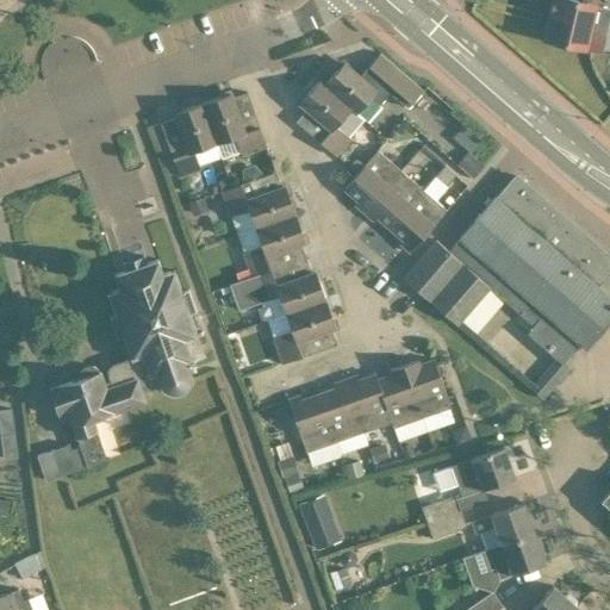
[(601,51),(604,35),(609,5),(609,0),(591,0),(591,4),(577,0),(555,0),(555,2),(553,4),(551,8),(553,12),(546,39),(585,48),(601,51)]
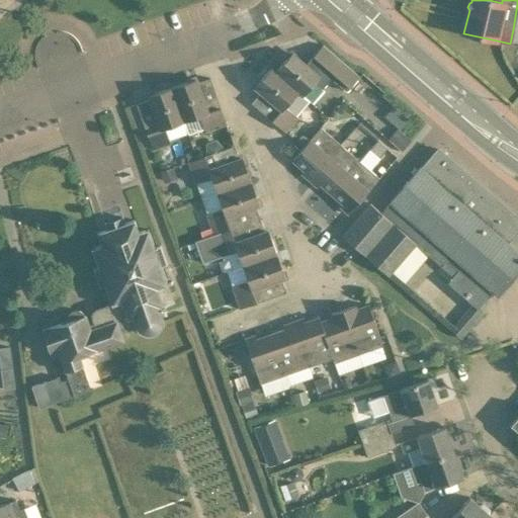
[(298,91),(297,92),(303,96),(309,101),(313,105),(325,91),(322,89),(332,78),(346,91),(349,87),(350,88),(359,76),(323,45),(313,56),(314,56),(306,65),(292,53),(286,60),(275,71),(275,72),(298,91)]
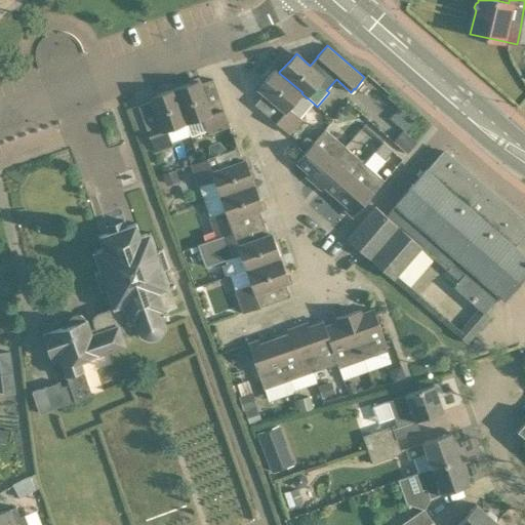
[(313,103),(307,97),(301,93),(303,92),(279,73),(279,72),(275,68),(257,88),(264,93),(254,104),(288,133),(301,119),(299,118),(313,103)]
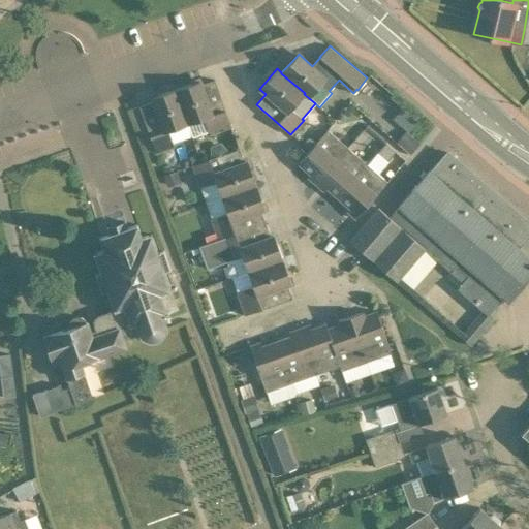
[(199,81),(176,89),(188,123),(192,136),(208,131),(209,134),(231,126),(215,80),(201,85),(199,81)]
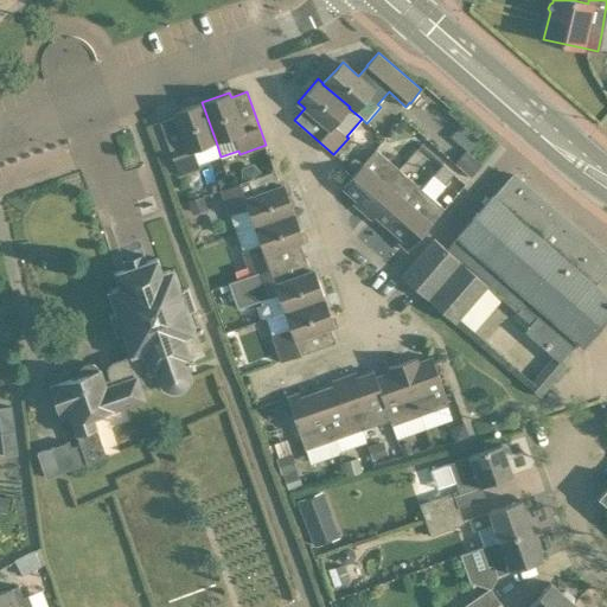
[(174,116),(159,122),(179,176),(200,168),(193,149),(216,141),(202,102),(173,112),(174,116)]
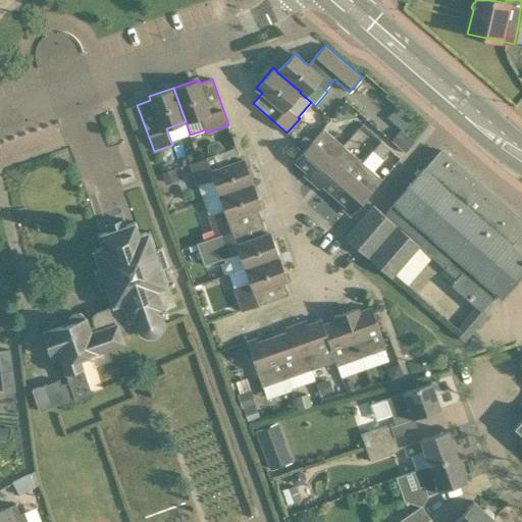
[(398,107),(388,118),(402,129),(411,119),(398,107)]
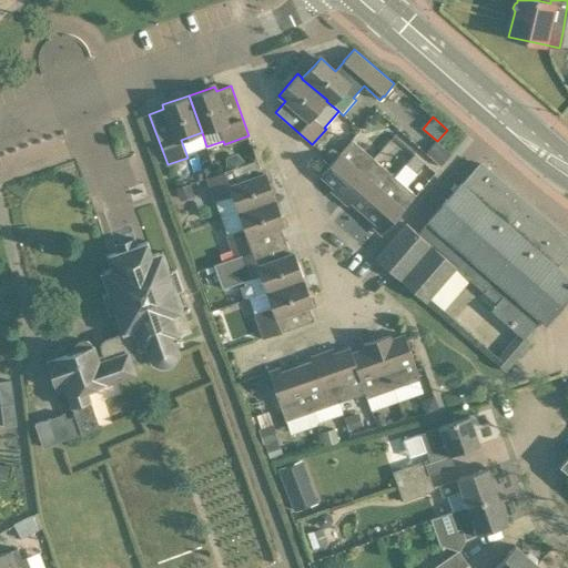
[(331,191),(338,198),(373,158),(352,140),(321,175),(334,186),(331,191)]
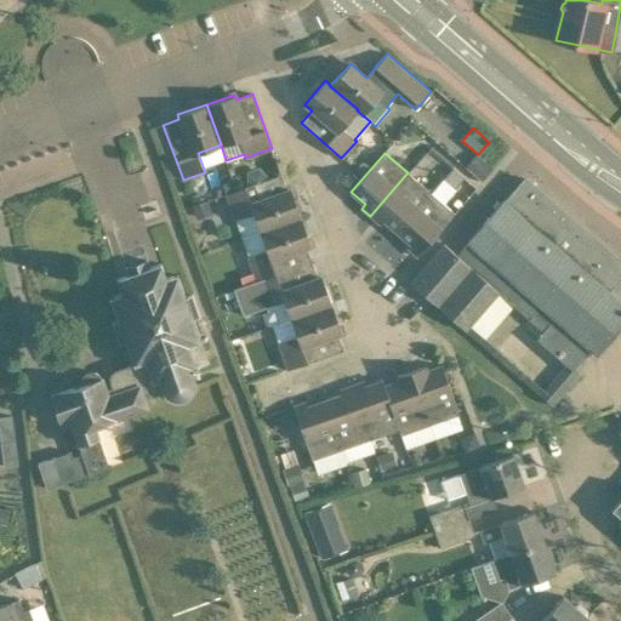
[(465,169),(480,182),(493,167),(477,154),(465,169)]
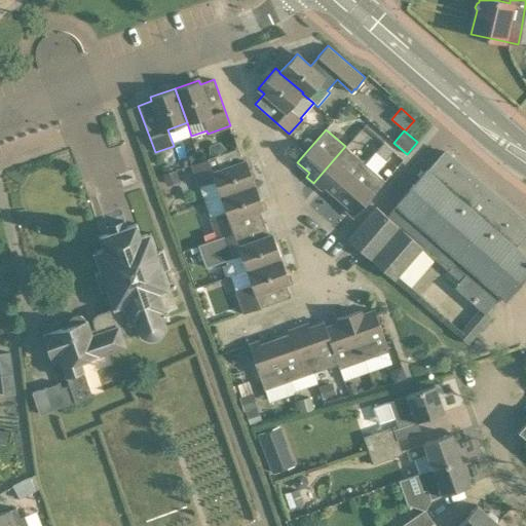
[(383,142),(375,151),(386,160),(393,151),(383,142)]
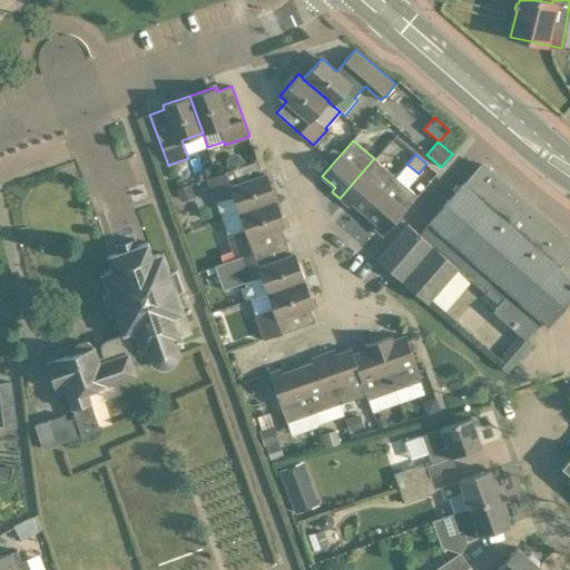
[(229,170),(244,165),(237,157),(229,160),(229,170)]
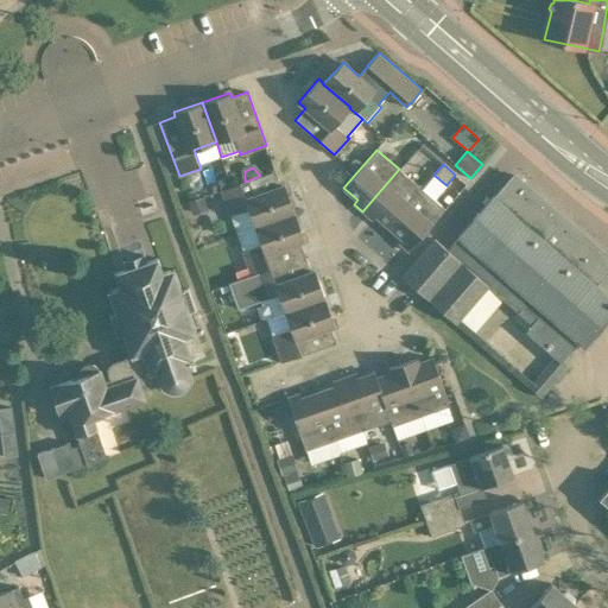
[(374,215),(388,227),(422,189),(399,169),(362,211),(372,219),(374,215)]
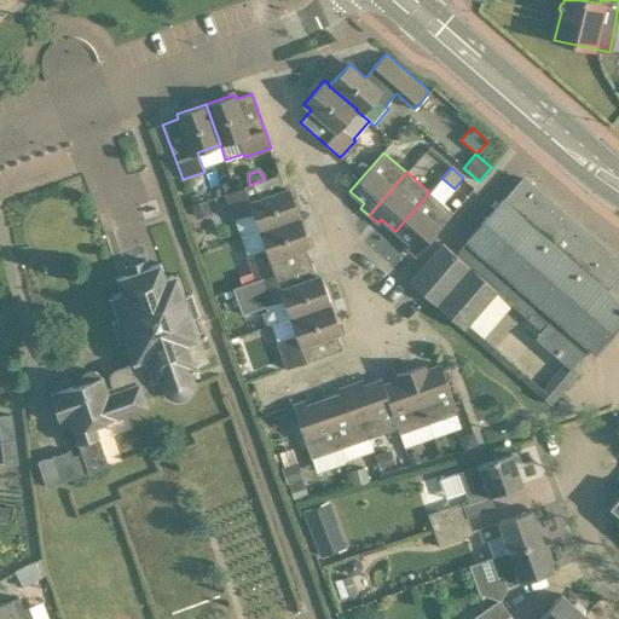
[(279,174),(225,194),(241,237),(300,217),(290,187),(285,190),(279,174)]
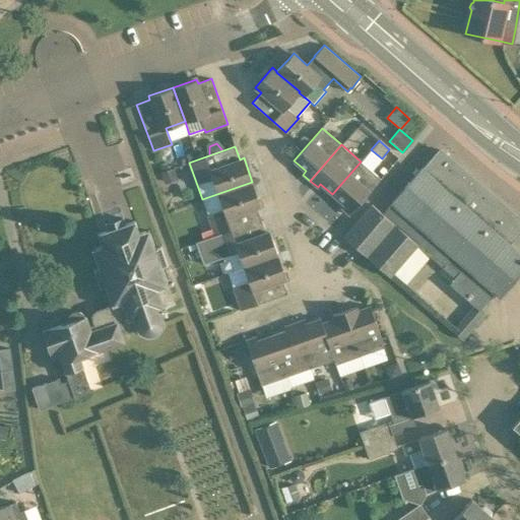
[(423,170),(420,168),(392,201),(392,202),(383,213),(372,204),(343,237),(462,339),(485,313),(480,308),(495,291),(500,296),(519,272),(519,253),(508,243),(519,229),(519,218),(440,149),(423,170)]
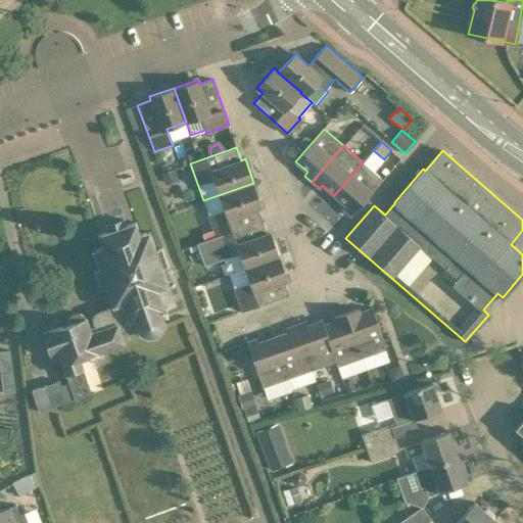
[(190,163),(199,160),(196,152),(187,155),(190,163)]
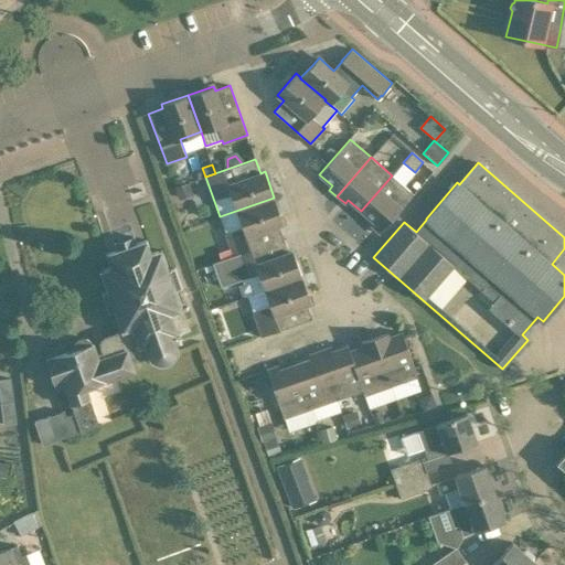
[(392,176),(361,211),(374,222),(371,225),(380,233),(414,194),(392,176)]
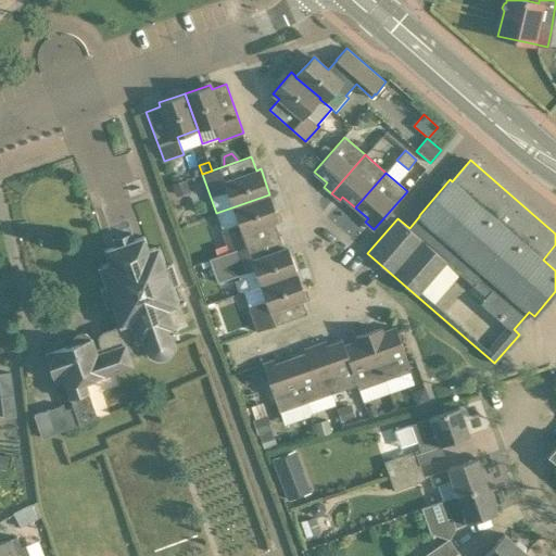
[(176,197),(190,191),(186,179),(172,184),(176,197)]
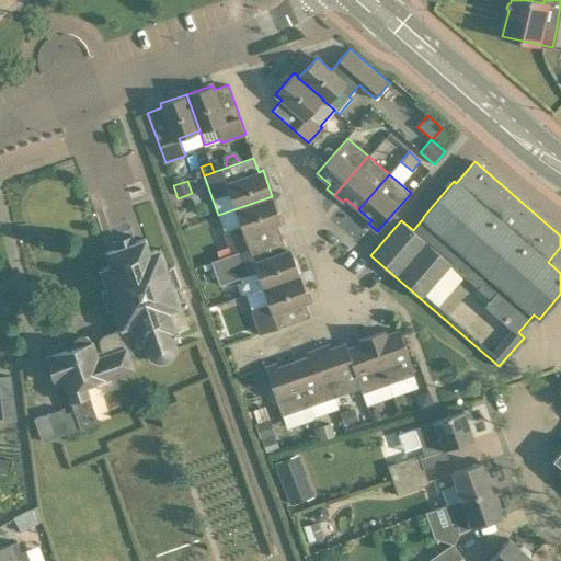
[(272,196),(218,215),(232,254),(282,237),(276,224),(281,221),(272,196)]
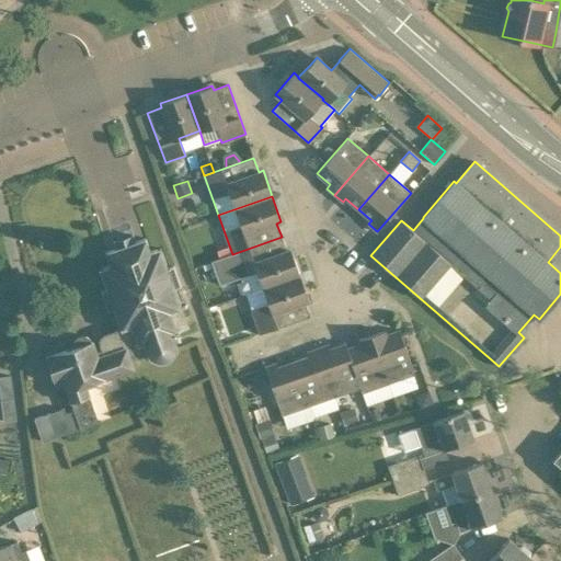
[(84,335),(80,336),(75,341),(73,347),(45,357),(53,380),(63,377),(75,410),(66,413),(65,408),(47,414),(34,419),(42,442),(99,421),(86,385),(133,368),(130,359),(149,353),(149,356),(151,358),(153,361),(158,363),(161,364),(165,364),(170,363),(172,361),(175,356),(176,352),(176,347),(174,341),(173,336),(174,336),(174,334),(178,333),(176,331),(189,327),(182,308),(187,307),(186,305),(181,306),(174,288),(181,286),(173,266),(168,267),(160,248),(150,251),(145,238),(135,241),(133,235),(113,241),(115,249),(105,252),(110,265),(99,268),(106,289),(101,292),(107,311),(113,310),(119,329),(104,334),(101,336),(99,340),(99,344),(101,350),(95,352),(92,341),(91,342),(89,338),(84,335)]
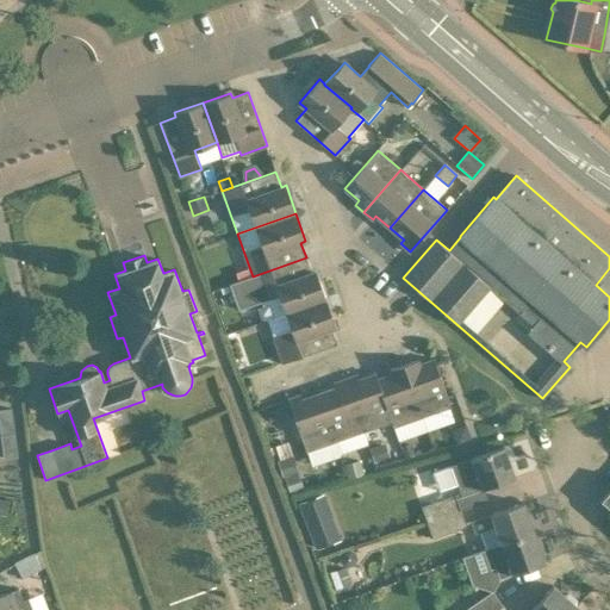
[(285,313),(325,299),(316,271),(311,273),(306,257),(253,277),(253,278),(231,286),(240,309),(279,296),(285,313)]
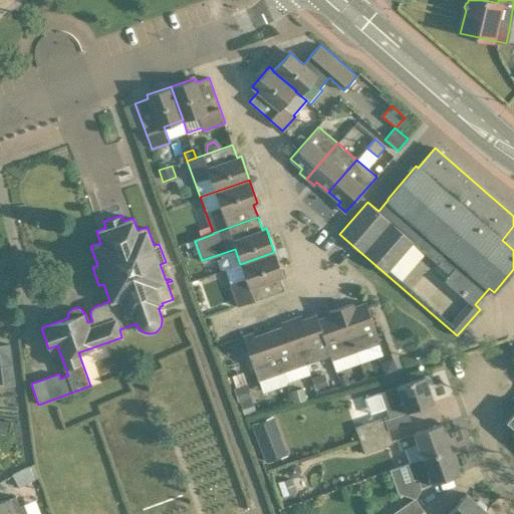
[(240,264),(225,269),(238,306),(283,290),(279,277),(283,275),(274,252),(240,264)]
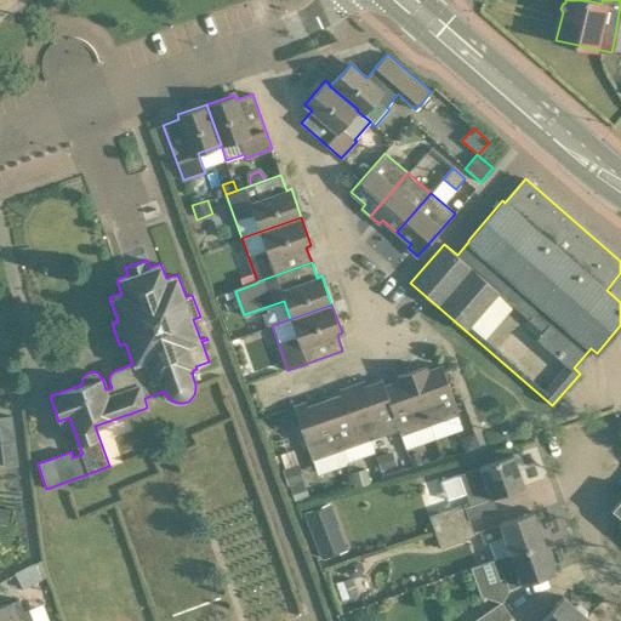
[(411,371),(429,425),(459,415),(442,365),(427,371),(425,366),(411,371)]
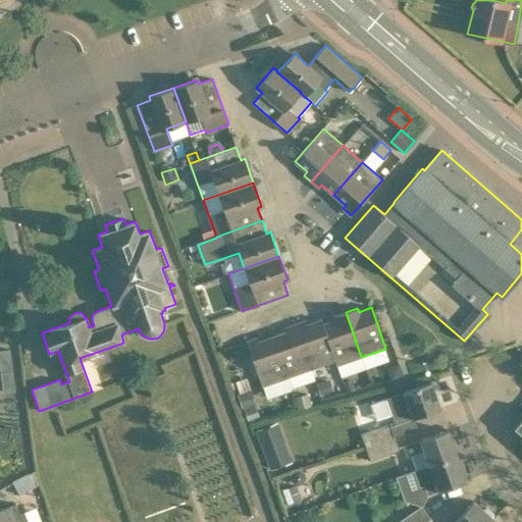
[(336,365),(361,357),(346,312),(333,316),(334,320),(323,324),(321,319),(321,320),(336,365)]
